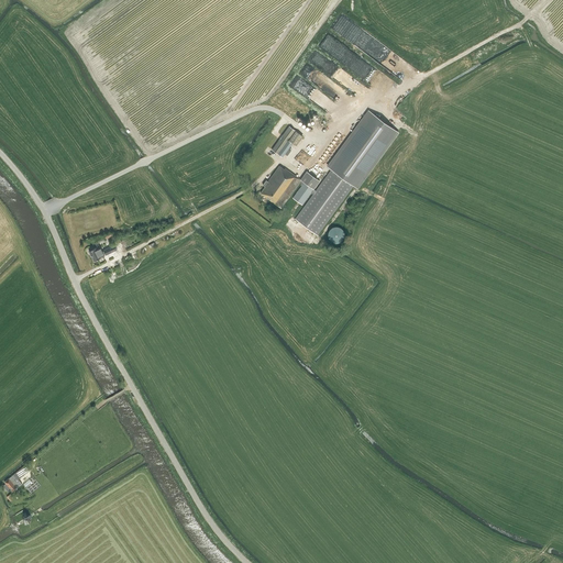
[(334,98),(344,101),(345,100),(348,101),(349,100),(352,101),(355,92),(335,85),(332,92),(335,94),(334,98)]
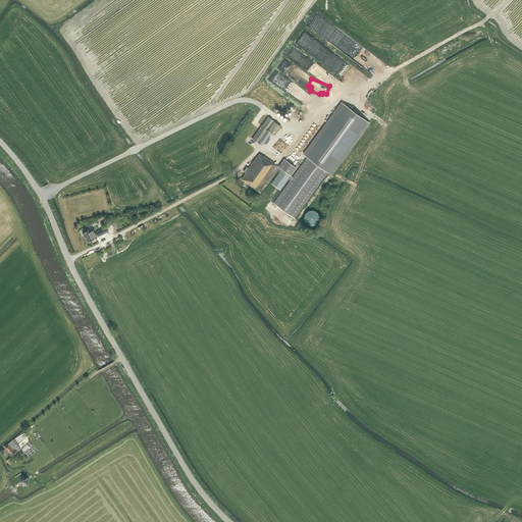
[(291,175),(294,171),(297,167),(284,159),(278,166),(264,156),(263,157),(259,154),(247,170),(247,169),(245,172),(246,173),(242,179),(257,191),(261,193),(278,169),(279,170),(278,171),(279,172),(271,184),(280,190),(289,178),(291,180),(273,203),(295,218),(327,172),(330,174),(369,122),(343,103),(304,155),(307,157),(293,176),(291,175)]
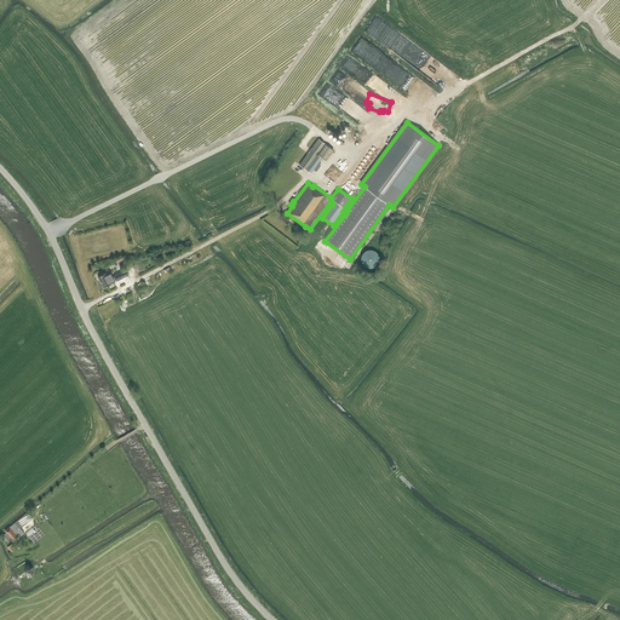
[(299,165),(311,173),(314,170),(316,171),(320,166),(317,165),(322,159),(317,155),(317,154),(326,160),(333,150),(319,138),(299,165)]
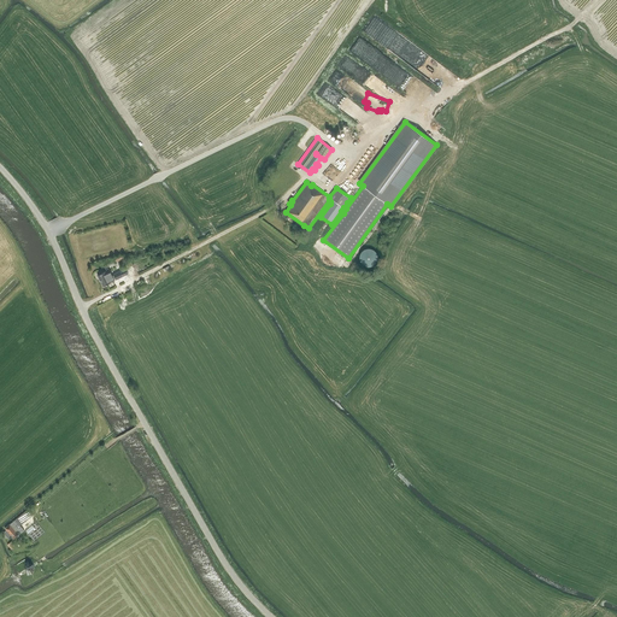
[(363,264),(363,265),(364,265),(364,266),(365,266),(366,266),(368,266),(369,266),(370,266),(371,266),(372,266),(374,266),(374,265),(375,265),(376,264),(377,263),(377,262),(377,260),(378,259),(378,258),(378,257),(378,256),(377,254),(377,253),(377,252),(376,252),(376,251),(375,251),(374,250),(372,248),(371,248),(370,248),(369,248),(368,248),(366,248),(365,248),(364,250),(363,250),(363,251),(362,251),(362,252),(360,253),(360,254),(359,256),(359,257),(359,258),(359,259),(360,260),(360,262),(360,263),(362,263),(362,264),(363,264)]
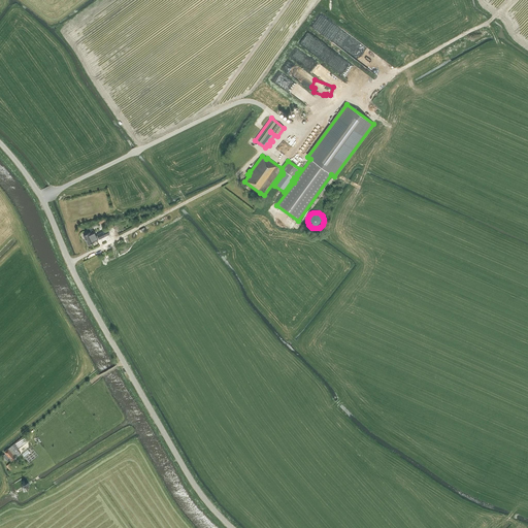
[(111,235),(113,234),(111,229),(109,231),(104,233),(104,232),(96,236),(94,231),(90,233),(90,232),(87,234),(87,233),(85,234),(85,235),(84,235),(89,244),(97,240),(97,242),(104,239),(103,238),(106,236),(105,235),(110,233),(111,235)]
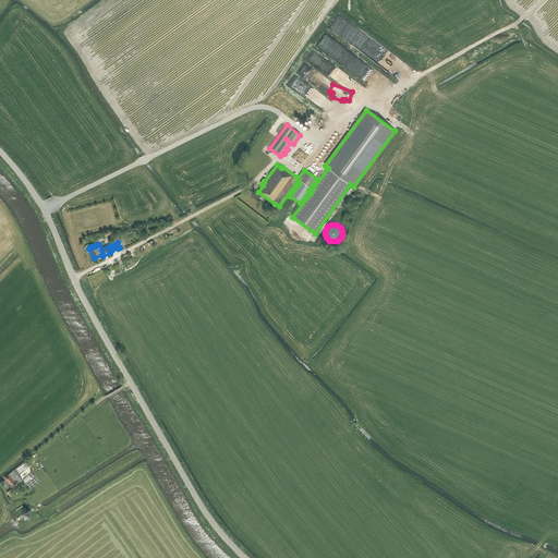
[(14,475),(16,473),(17,475),(29,466),(25,461),(20,466),(4,477),(5,480),(4,481),(4,482),(4,484),(7,487),(9,487),(10,487),(11,486),(12,487),(14,487),(16,485),(16,484),(20,481),(22,480),(20,476),(16,477),(14,475)]
